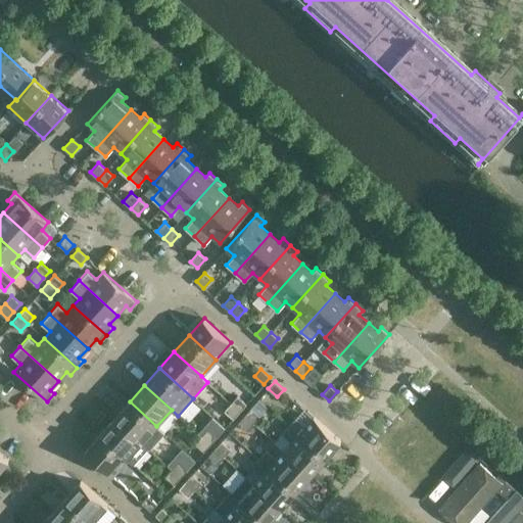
[(231,402),(240,411),(246,403),(237,395),(231,402)]
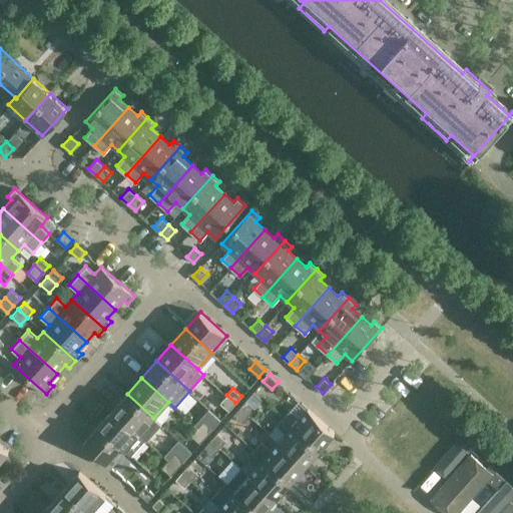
[(153,418),(127,394),(112,410),(145,440),(147,441),(161,425),(153,418)]
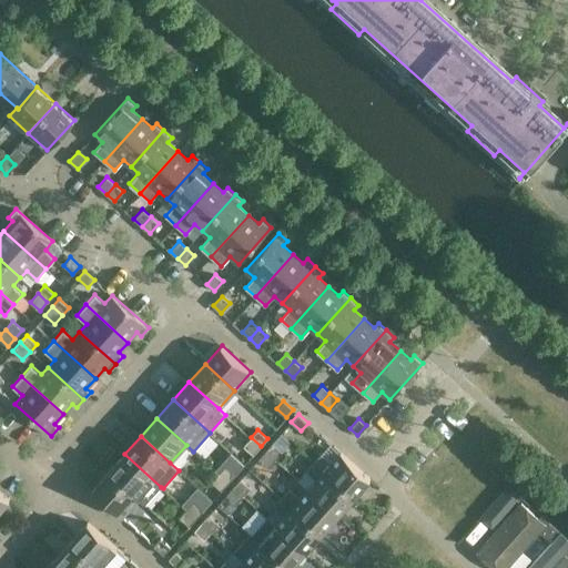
[(243,446),(253,455),(261,446),(251,437),(243,446)]
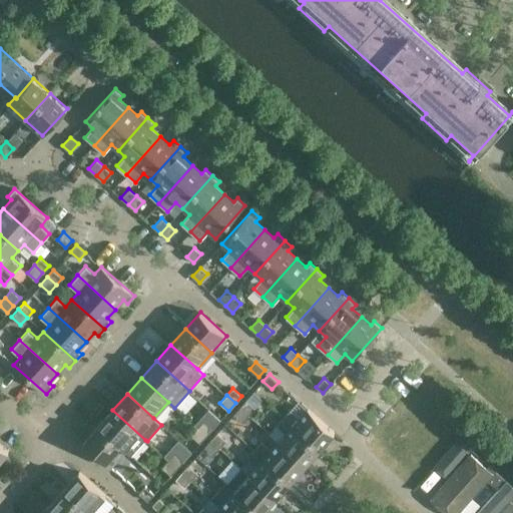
[(239,407),(248,415),(255,408),(246,400),(239,407)]
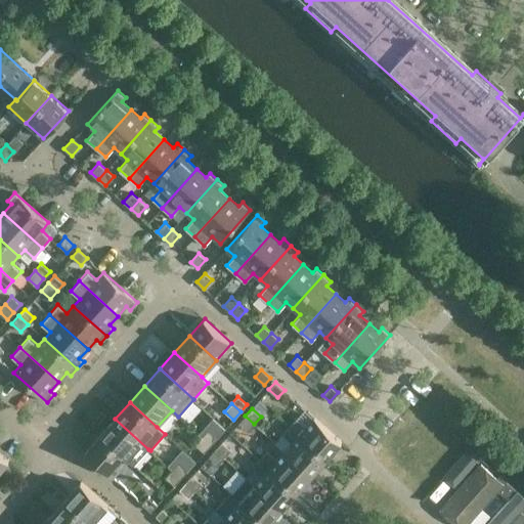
[(245,416),(238,423),(248,431),(254,424),(245,416)]
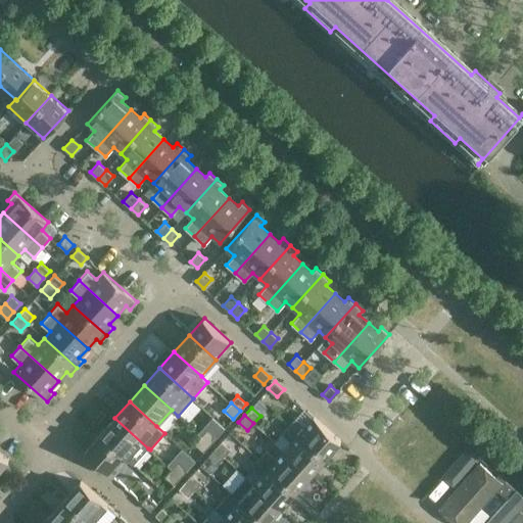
[(314,416),(304,426),(295,418),(289,425),(325,458),(341,440),(314,416)]
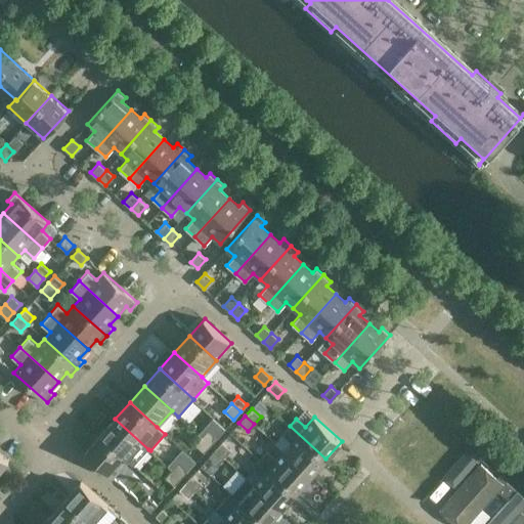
[(148,449),(115,419),(100,435),(127,460),(134,466),(148,449)]
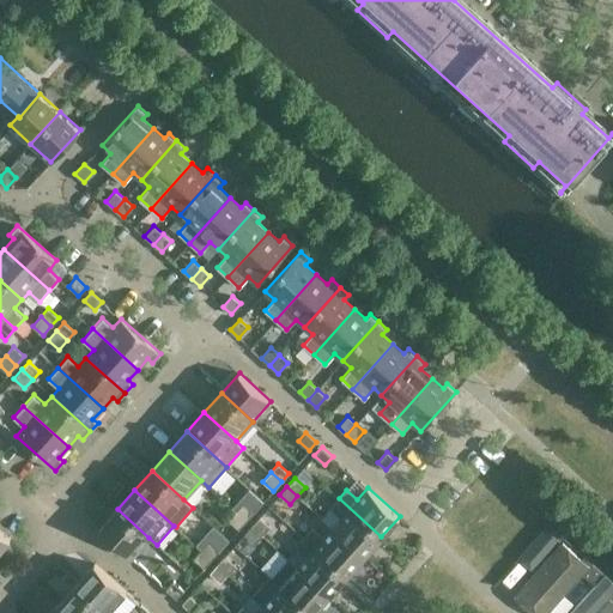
[(381,536),(339,498),(329,509),(340,517),(332,527),(364,556),(381,536)]
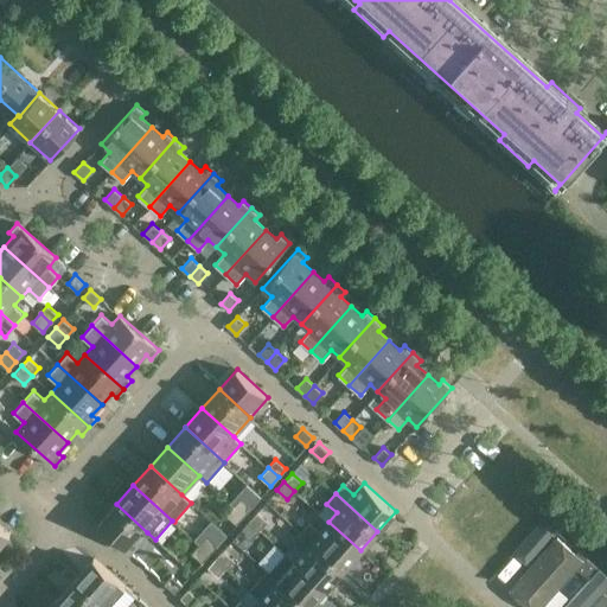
[(234,506),(244,516),(251,506),(241,497),(234,506)]
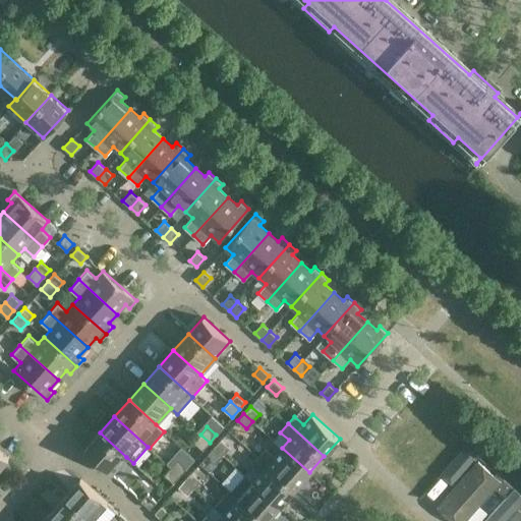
[(126,457),(100,432),(83,450),(111,474),(126,457)]
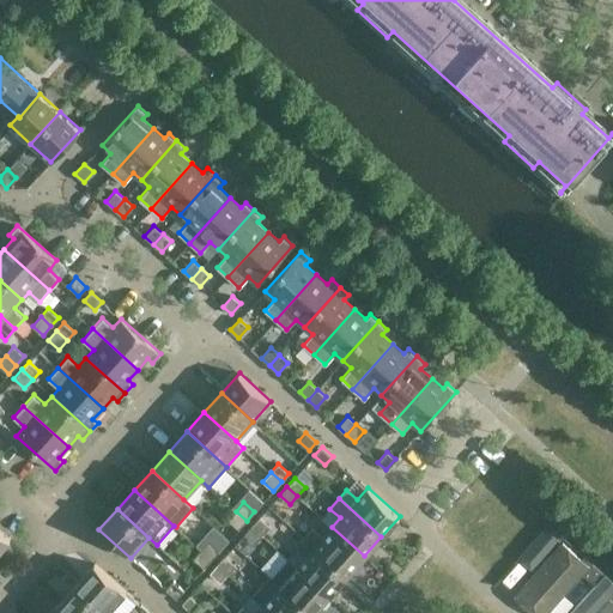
[(228,520),(238,529),(247,521),(236,511),(228,520)]
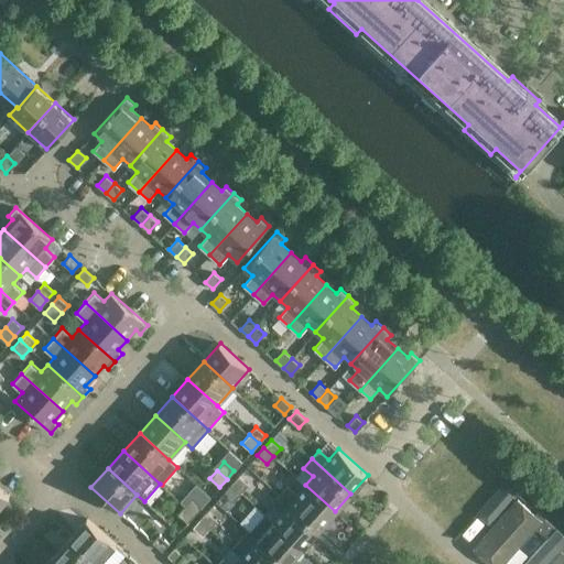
[(231,484),(241,492),(249,484),(239,475),(231,484)]
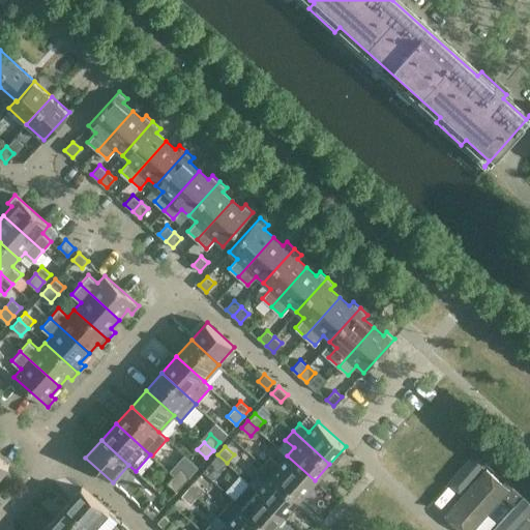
[(217,454),(211,462),(221,470),(227,463),(217,454)]
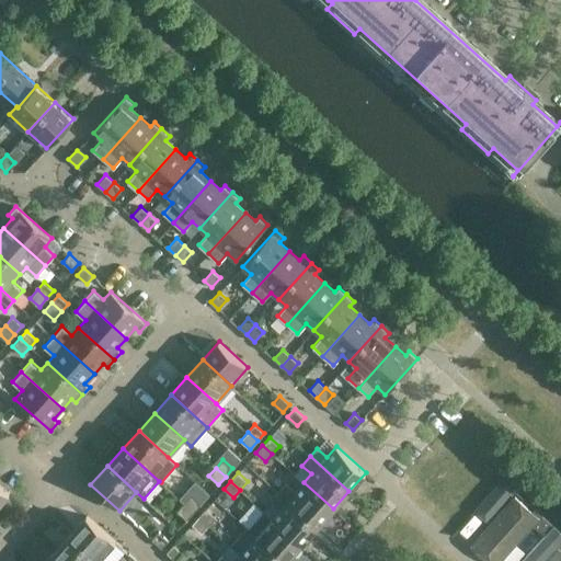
[(333,508),(304,482),(295,492),(285,483),(278,492),(317,527),(333,508)]
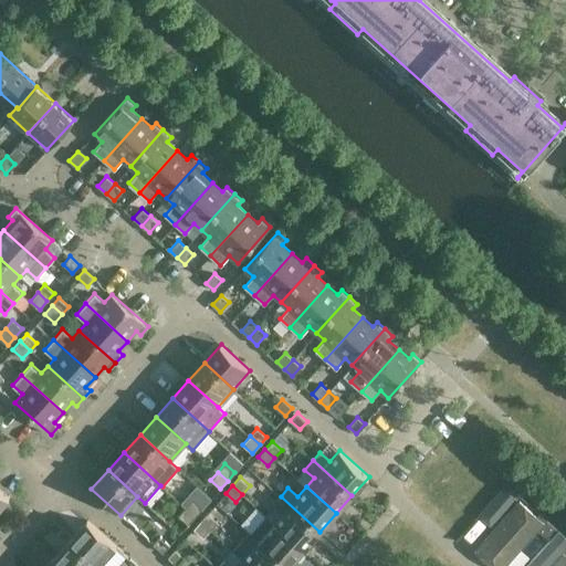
[(0,507),(9,498),(0,489),(0,507)]
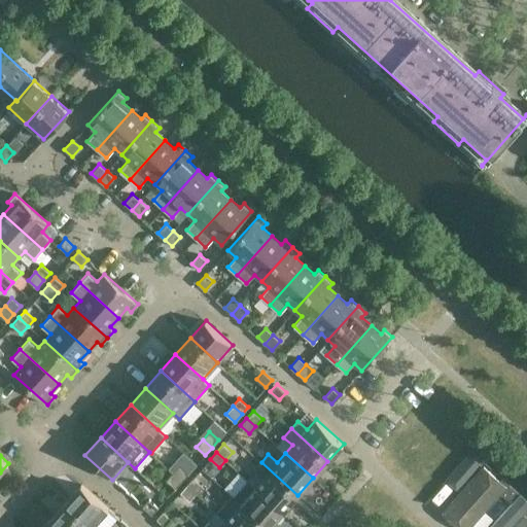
[(440,510),(441,511),(459,526),(466,526),(507,482),(485,461),(440,510)]
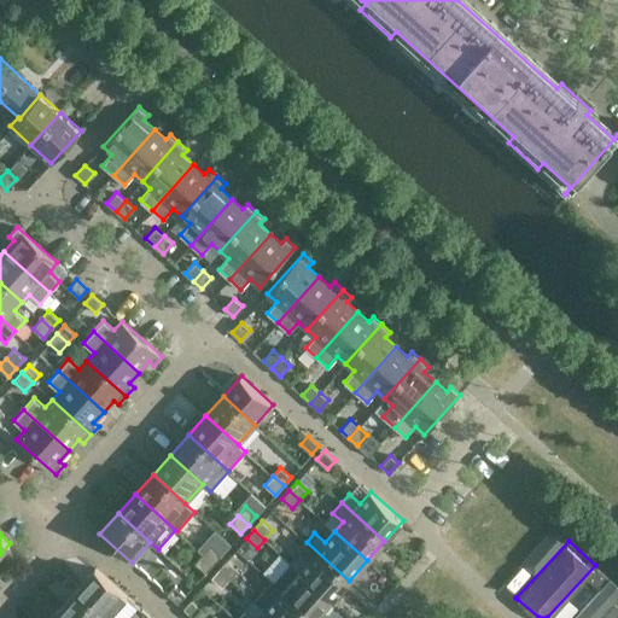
[(349,581),(307,542),(298,552),(308,561),(299,571),(332,600),(349,581)]
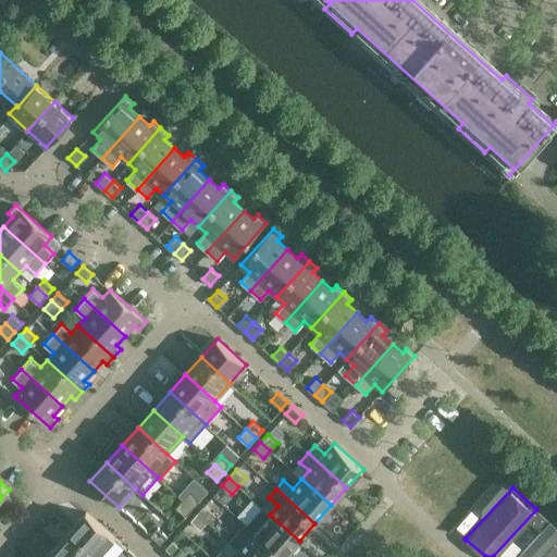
[(183,499),(193,508),(199,500),(189,492),(183,499)]
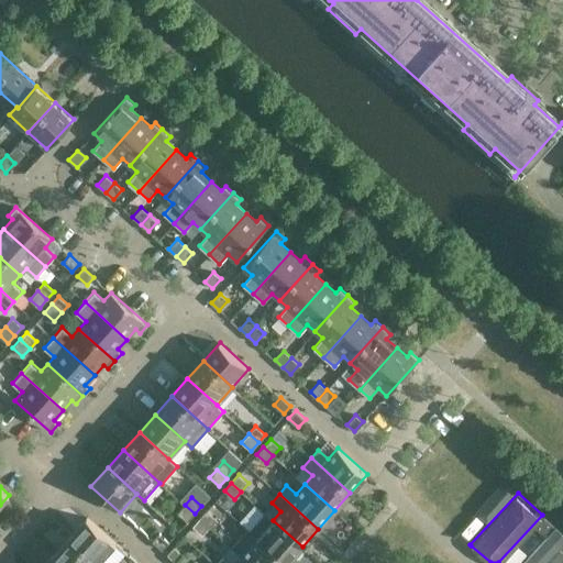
[(178,512),(187,521),(195,514),(185,505),(178,512)]
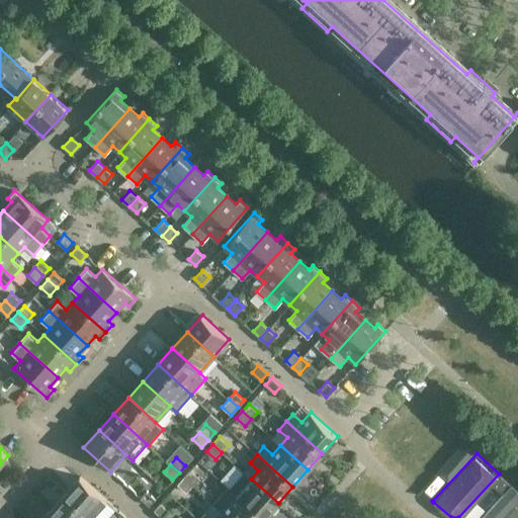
[(183,477),(192,485),(199,478),(190,469),(183,477)]
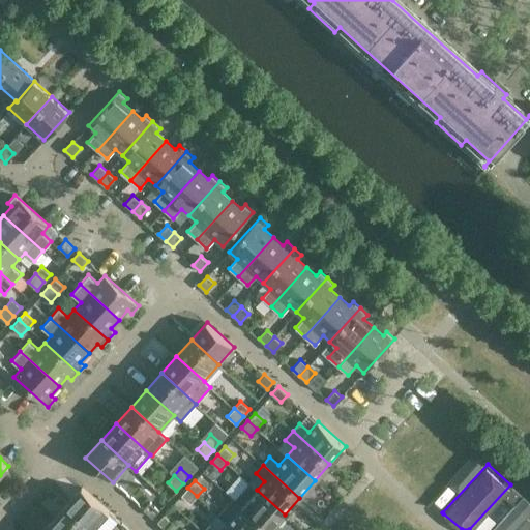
[(270,529),(285,514),(257,490),(249,482),(234,499),(268,529),(270,529)]
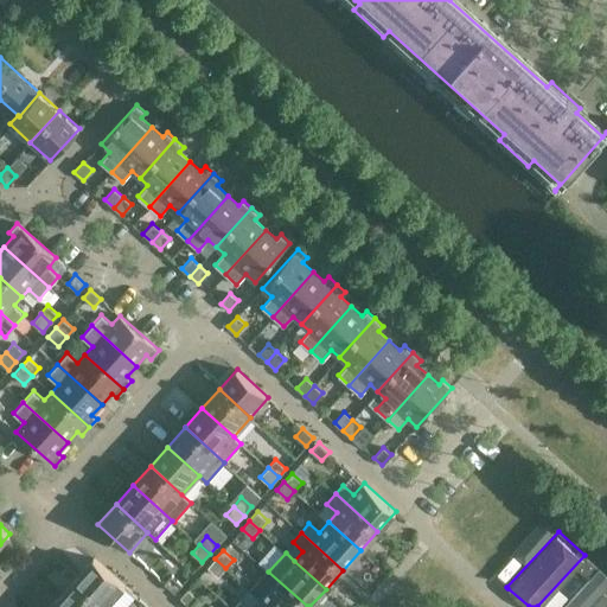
[(125,586),(94,557),(76,577),(107,606),(125,586)]
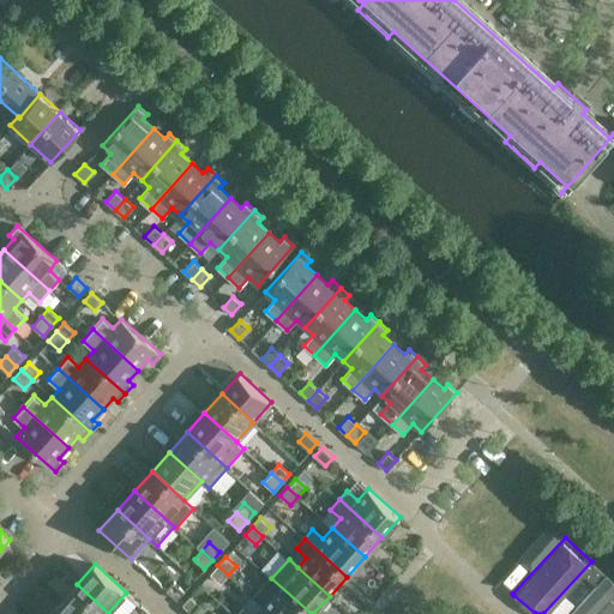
[(217,565),(210,573),(221,583),(228,575),(217,565)]
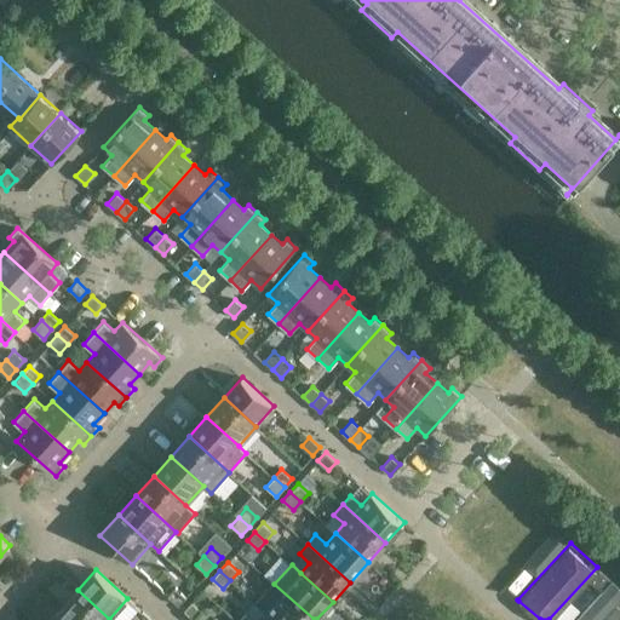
[(314,619),(274,584),(273,583),(254,602),(265,612),(275,619),(314,619)]
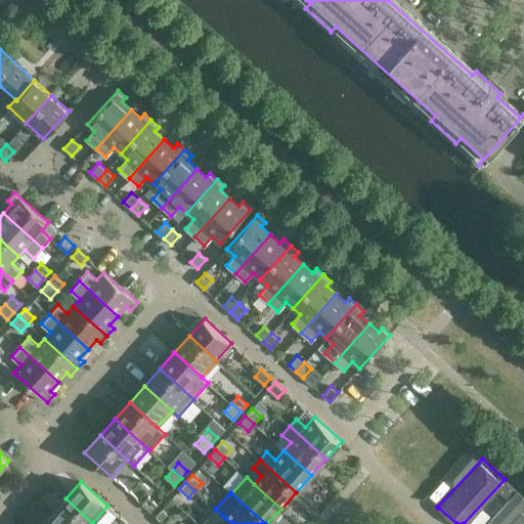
[(148,496),(141,504),(150,512),(158,505),(148,496)]
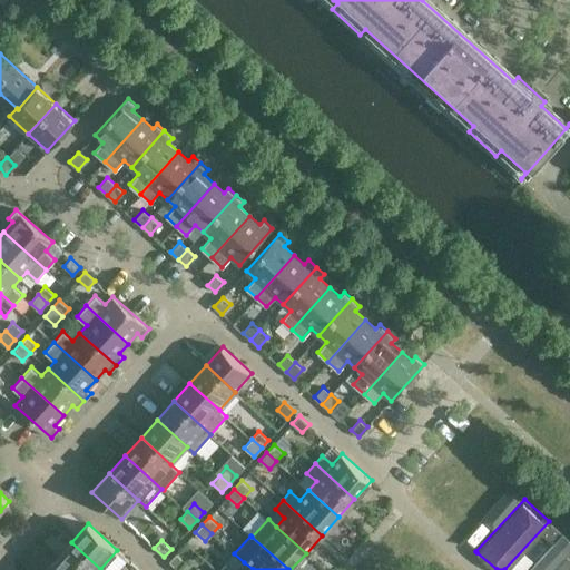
[(569,554),(554,540),(526,569),(569,569),(569,564),(568,562),(569,559),(569,554)]
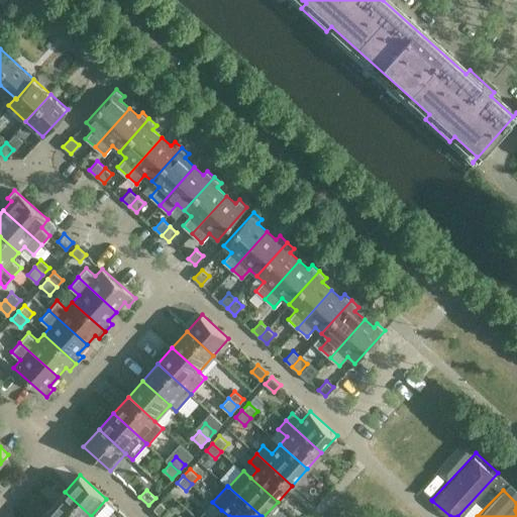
[(90,516),(91,516),(65,492),(49,508),(59,516),(90,516)]
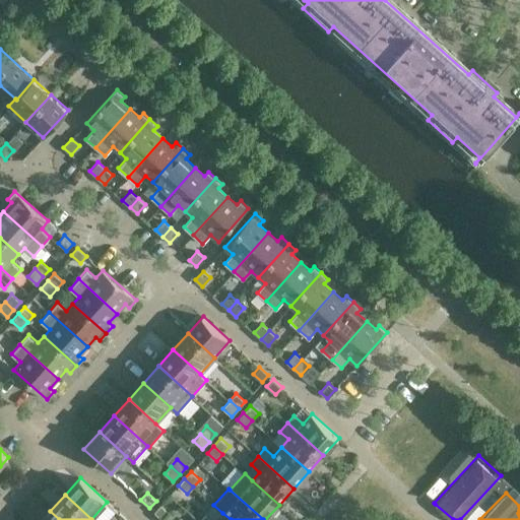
[(154,512),(164,519),(170,513),(160,505),(154,512)]
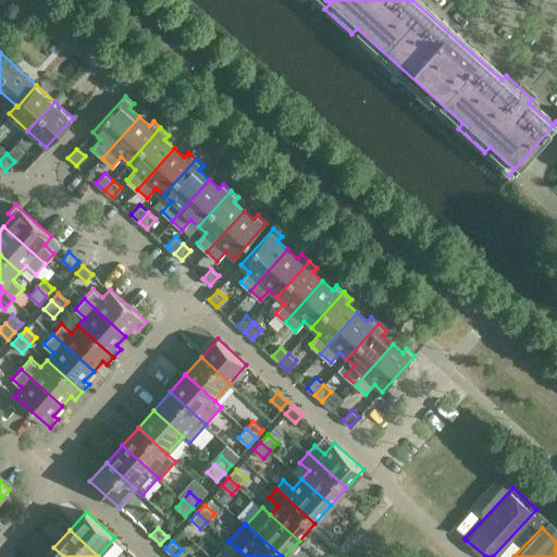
[(63,556),(53,547),(45,556),(63,556)]
